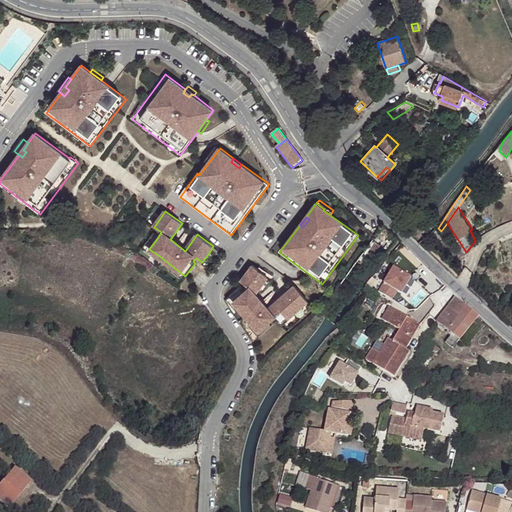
[(149,249),(156,240),(152,236),(143,249),(156,258),(158,255),(149,249)]
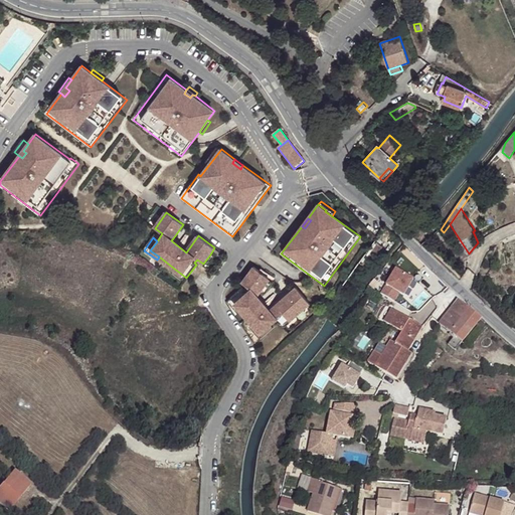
[(186,252),(194,240),(192,239),(185,247),(173,238),(171,240),(186,252)]
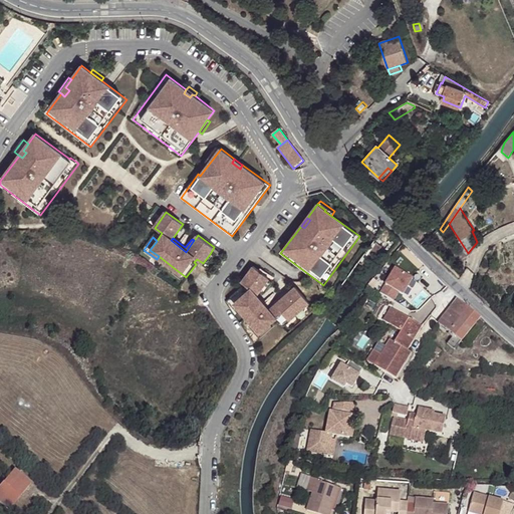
[(374,240),(357,261),(361,264),(364,266),(381,244),(374,240)]
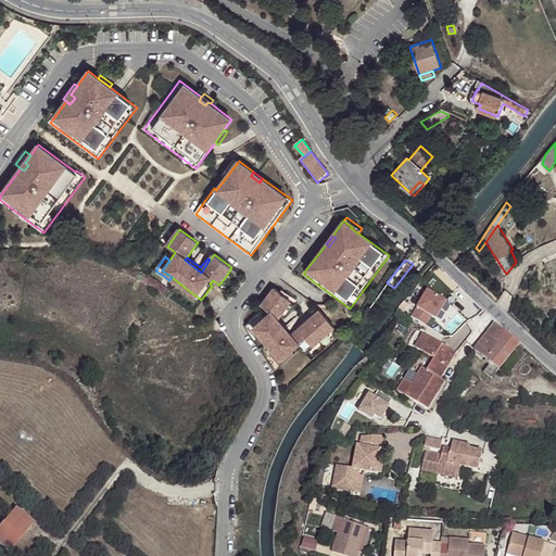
[(224,288),(231,278),(227,275),(219,285),(224,288)]
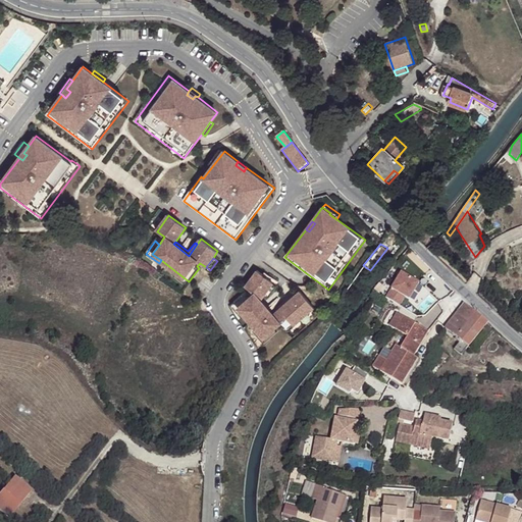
[(260,301),(273,282),(257,269),(245,285),(253,292),(251,296),(246,293),(235,303),(246,316),(254,325),(265,337),(277,327),(275,325),(279,321),(286,330),(315,307),(301,292),(273,315),(260,301)]
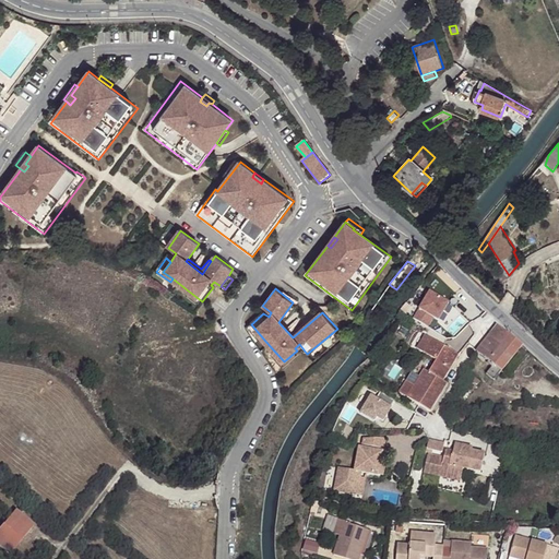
[(202,301),(188,290),(186,294),(200,305),(202,301)]
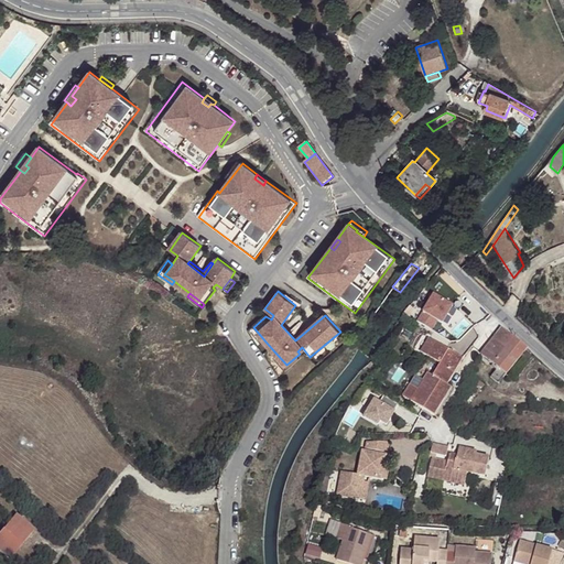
[(433,293),(415,321),(431,329),(436,320),(441,323),(452,305),(433,293)]
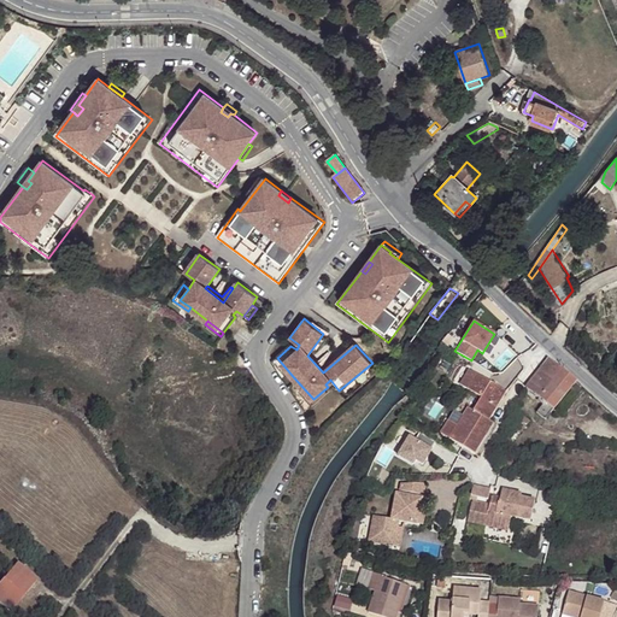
[(519,327),(515,333),(523,340),(528,335),(519,327)]
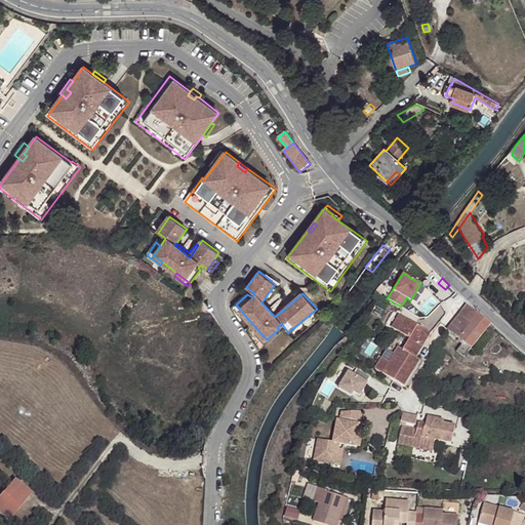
[(247,318),(236,305),(233,308),(244,320),(247,318)]
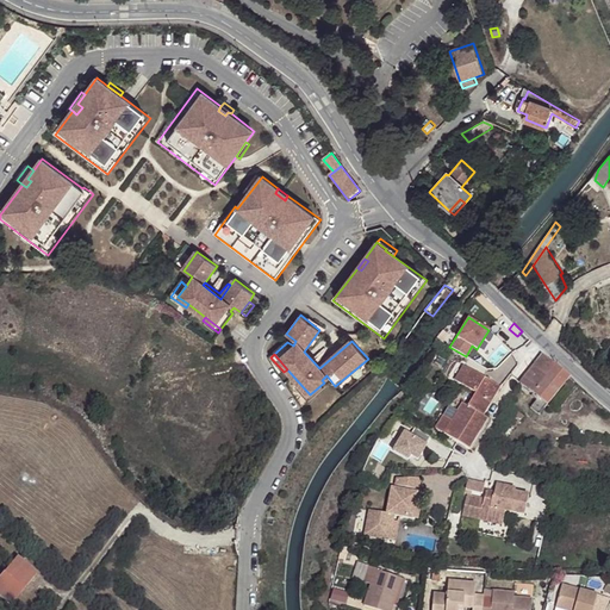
[(547,404),(570,375),(543,354),(527,375),(520,385),(539,398),(547,404)]
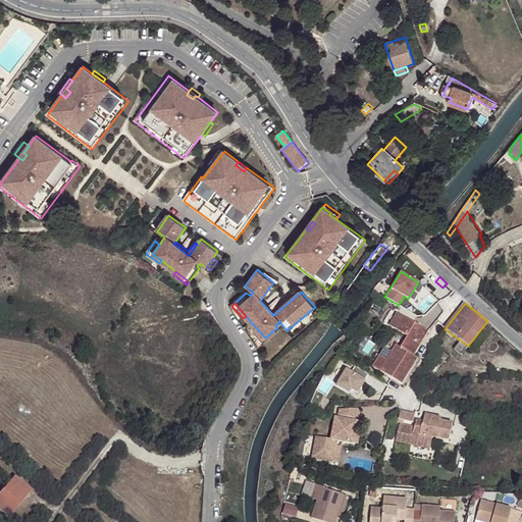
[(430,333),(398,313),(389,326),(408,337),(401,349),(397,346),(393,353),(387,361),(380,357),(373,368),(403,385),(419,359),(415,357),(430,333)]
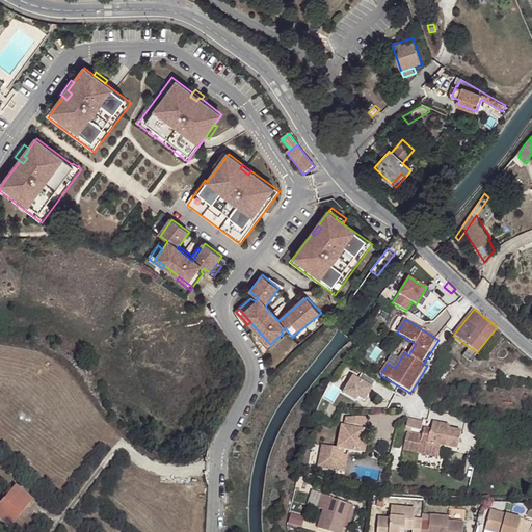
[(270,344),(259,331),(256,335),(267,346),(270,344)]
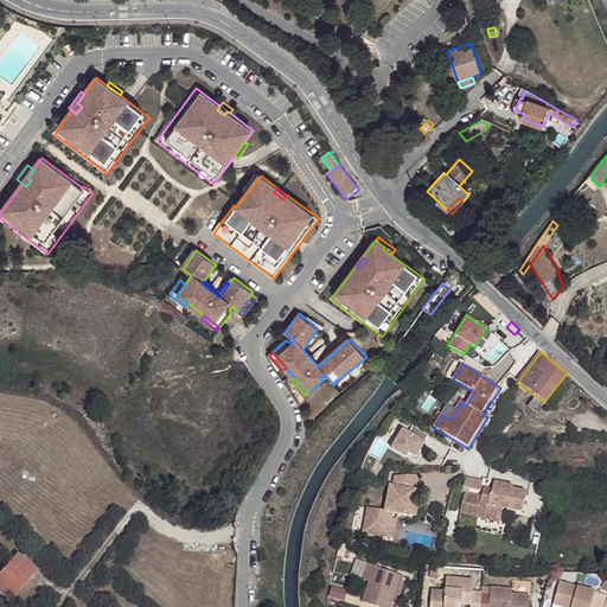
[(544,402),(536,396),(528,406),(536,411),(544,402)]
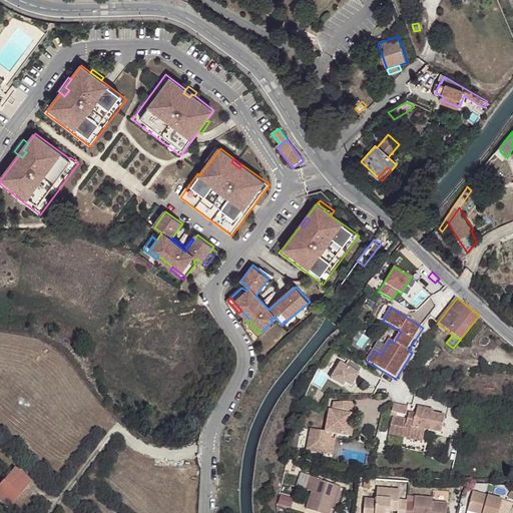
[(381,355),(386,347),(379,342),(374,351),(381,355)]
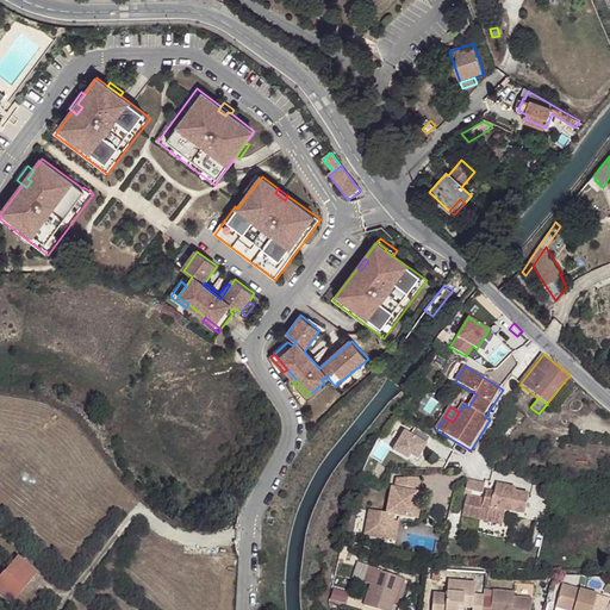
[(517,412),(509,422),(515,427),(523,417),(517,412)]
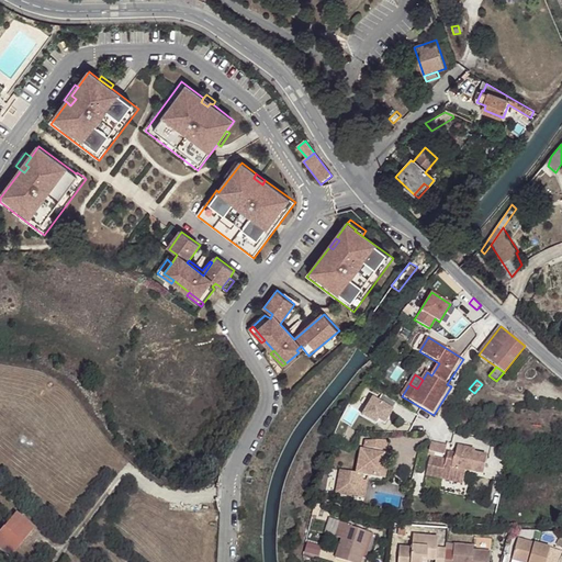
[(396,403),(383,395),(378,402),(373,400),(362,416),(375,424),(379,419),(385,423),(396,403)]
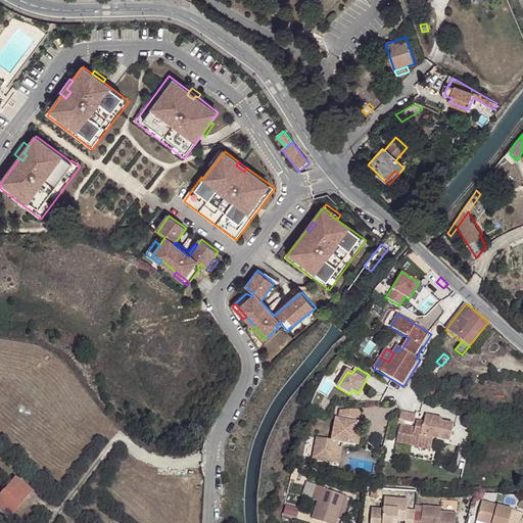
[(423,394),(423,395),(434,398),(436,387),(425,384),(423,394)]
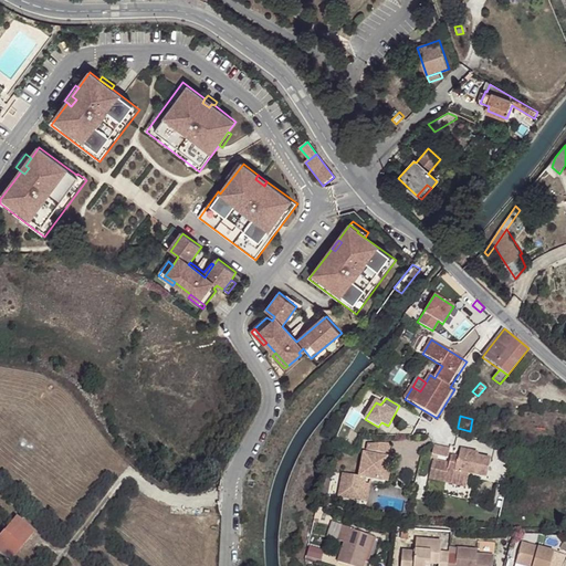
[(367,444),(366,451),(388,456),(390,444),(367,444)]
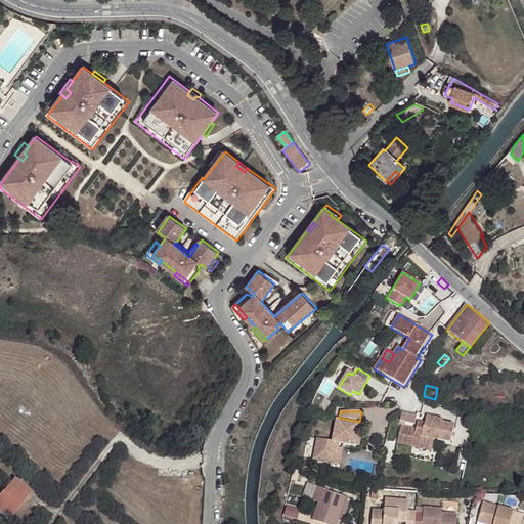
[(412,425),(415,416),(404,413),(401,413),(399,416),(397,424),(403,425),(403,423),(412,425)]
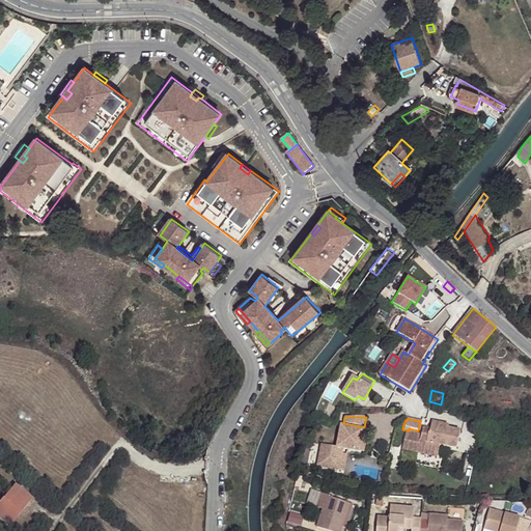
[(404,431),(400,449),(429,456),(437,451),(438,445),(454,449),(458,430),(446,428),(447,425),(430,422),(428,429),(421,428),(419,436),(404,431)]
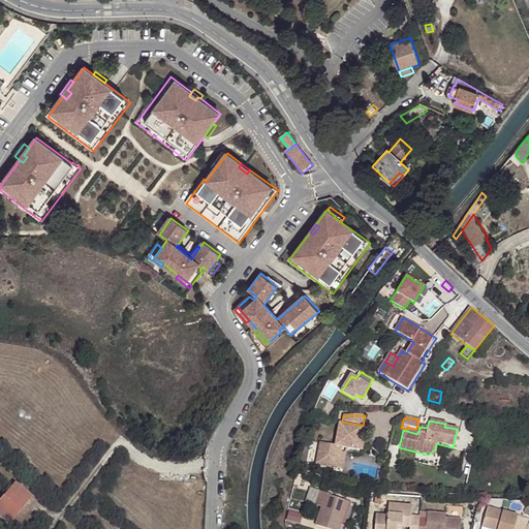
[(359,452),(363,428),(339,424),(336,446),(320,444),(316,467),(338,470),(341,454),(337,453),(338,447),(346,449),(359,452)]
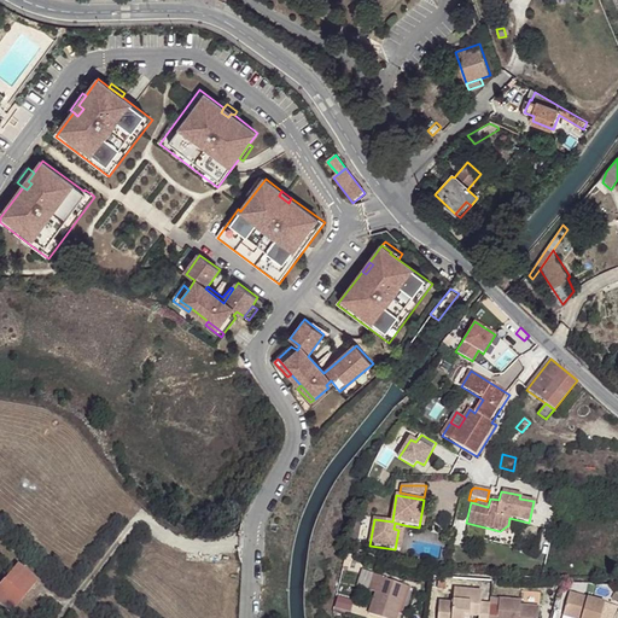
[(398,530),(395,549),(400,551),(404,525),(395,523),(394,529),(398,530)]
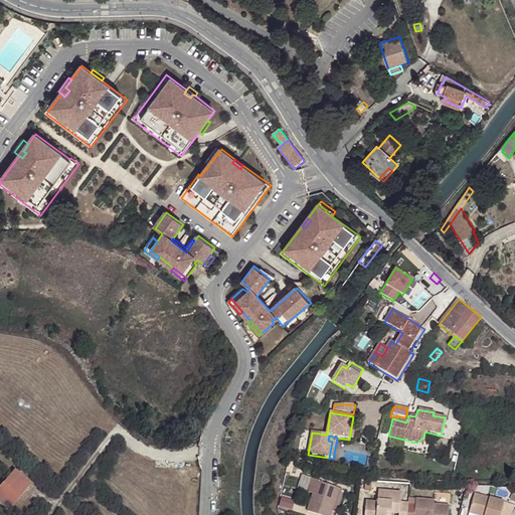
[(0,494),(0,503),(8,510),(27,486),(15,475),(0,494)]
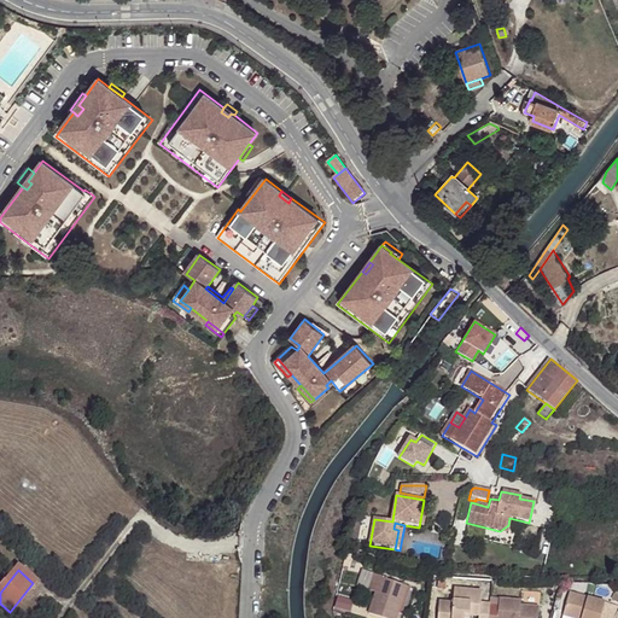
[(397,617),(408,587),(373,575),(367,590),(375,594),(368,614),(379,617),(397,617)]
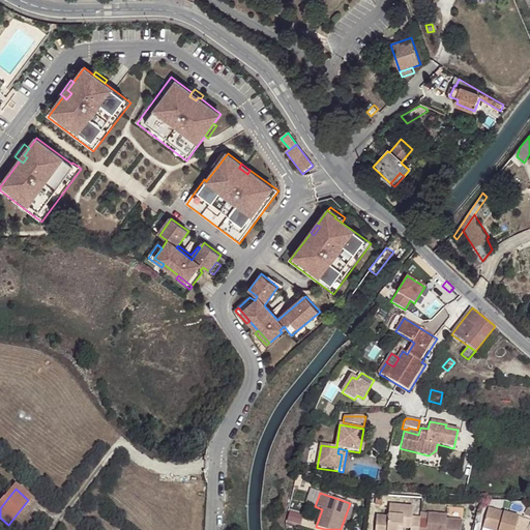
[(418,529),(419,520),(413,519),(413,507),(390,506),(389,518),(377,517),(375,529),(398,529),(399,528),(411,529),(410,529),(418,529)]
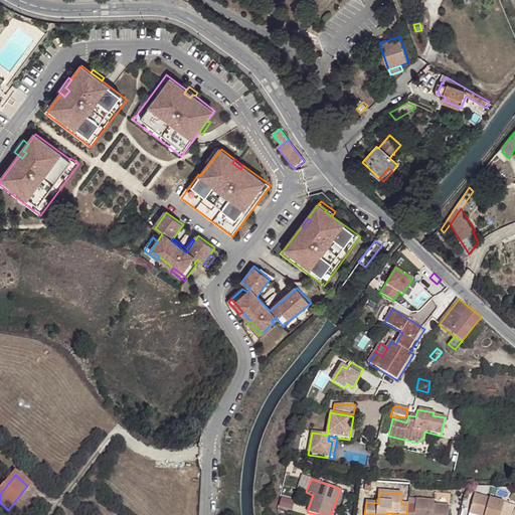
[(476,495),(470,514),(501,514),(505,503),(476,495)]
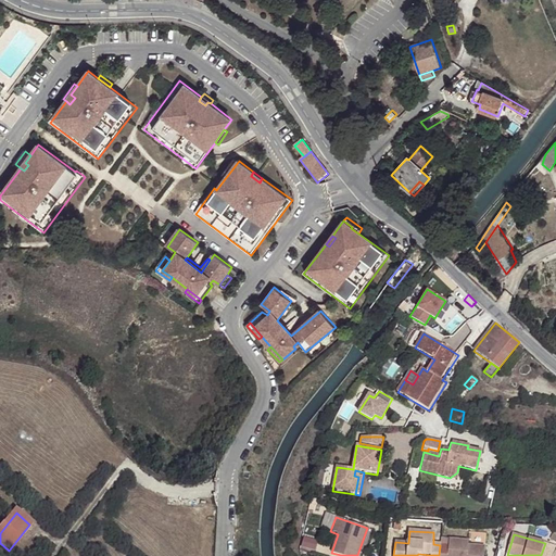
[(449,546),(440,545),(439,555),(484,555),(485,546),(469,545),(469,542),(454,541),(450,541),(449,546)]
